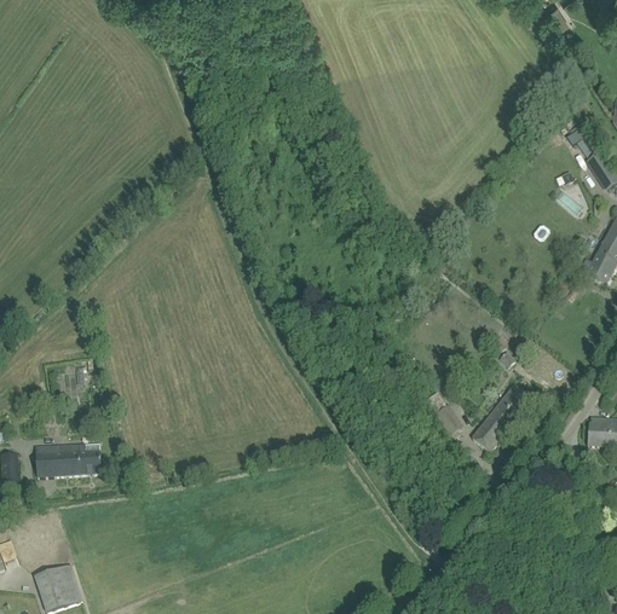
[(568,21),(555,3),(545,10),(558,28),(568,21)]
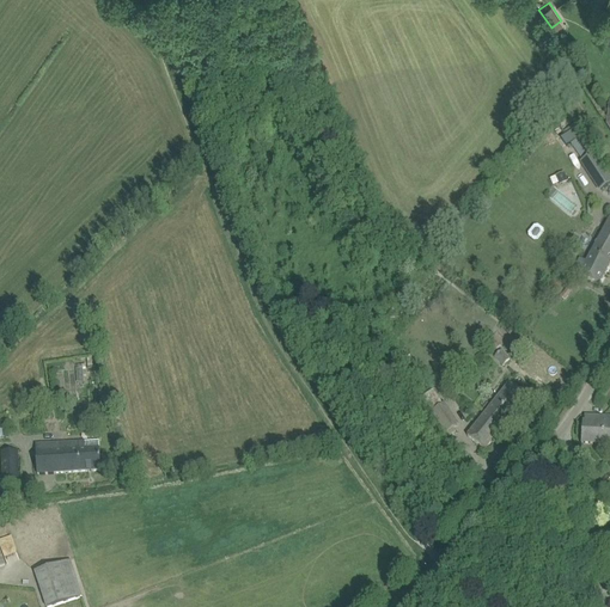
[(573,136),(569,139),(581,155),(578,158),(597,186),(601,184),(609,177),(609,175),(580,132),(573,136)]
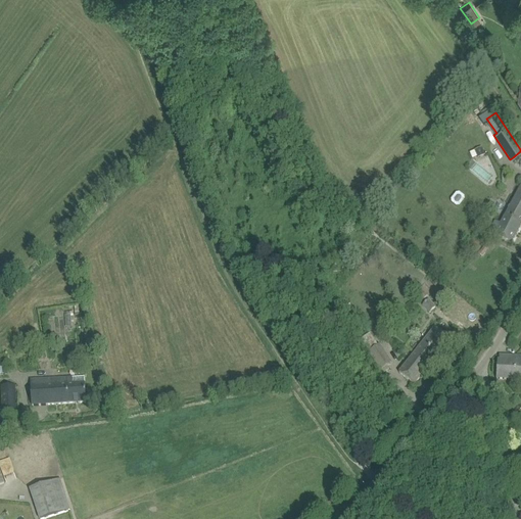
[(476,154),(483,151),(480,144),(473,147),(476,154)]
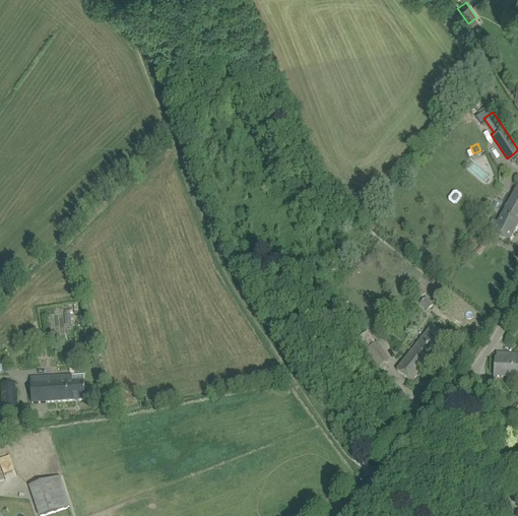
[(484,228),(498,235),(507,239),(517,217),(517,179),(497,218),(491,215),(484,228)]
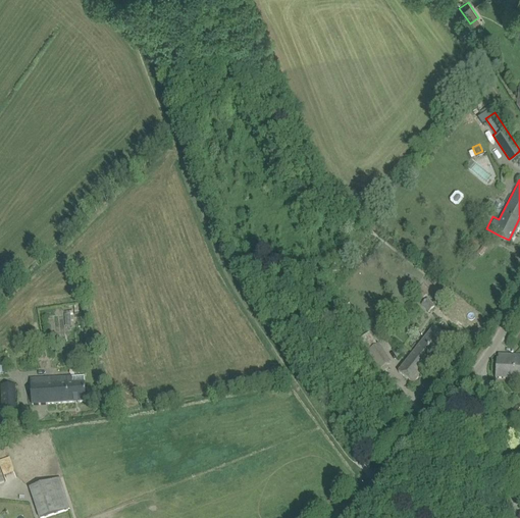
[(367,219),(365,221),(375,229),(377,226),(367,219)]
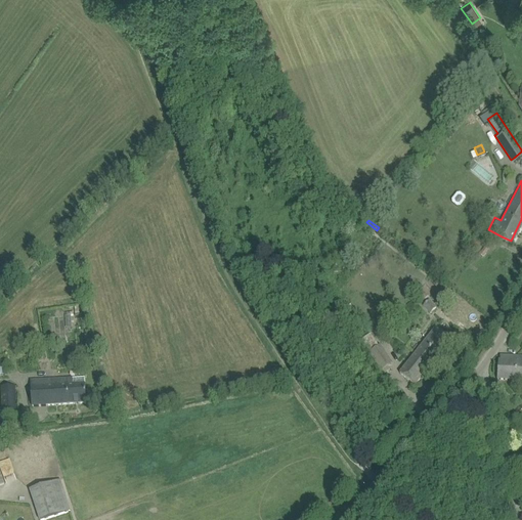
[(436,274),(431,279),(435,285),(440,278),(436,274)]
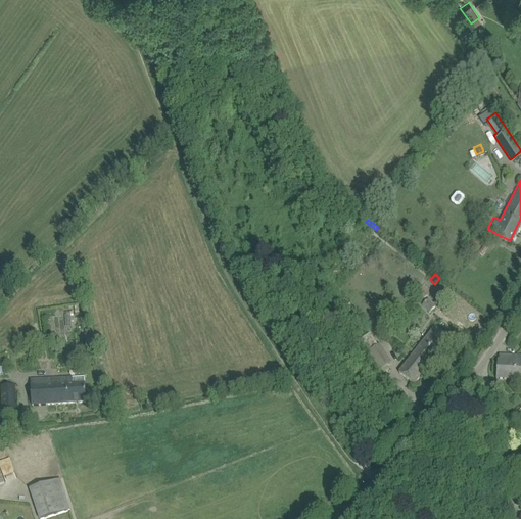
[(426,289),(420,283),(416,287),(422,292),(426,289)]
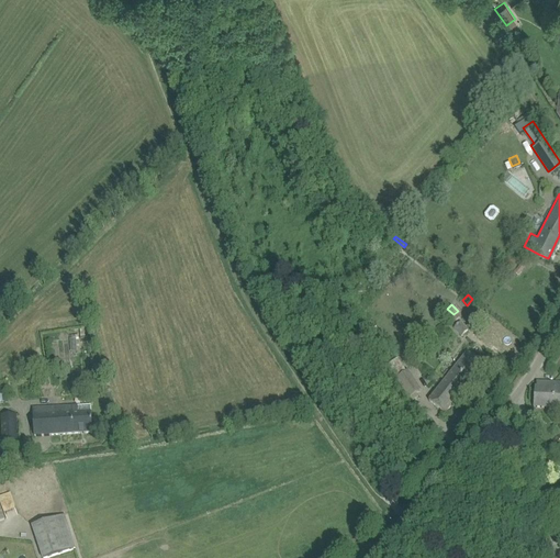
[(458,319),(452,325),(460,333),(467,326),(458,319)]
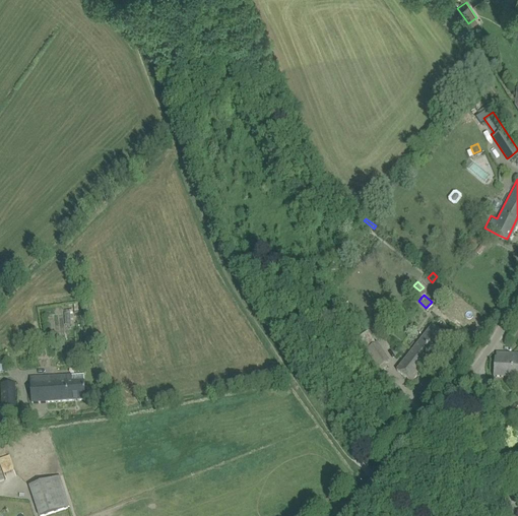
[(431,323),(412,345),(428,358),(446,335),(431,323)]
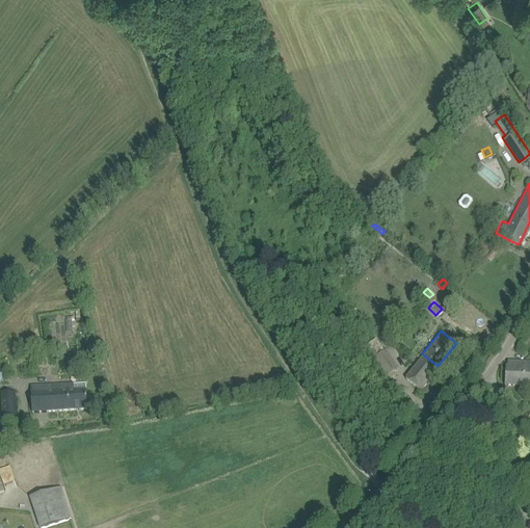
[(476,347),(472,352),(477,357),(481,351),(476,347)]
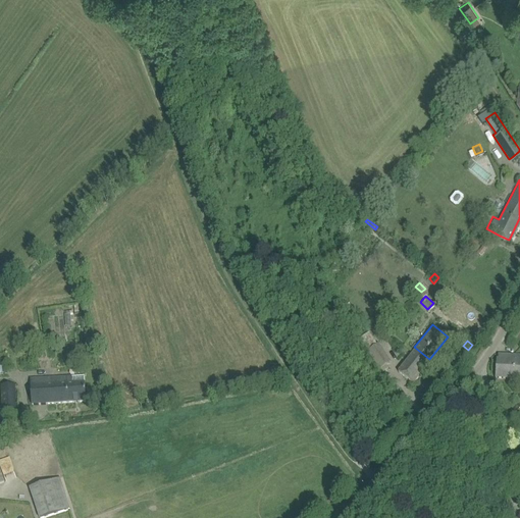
[(366,348),(377,365),(387,359),(376,342),(371,345),(366,348)]
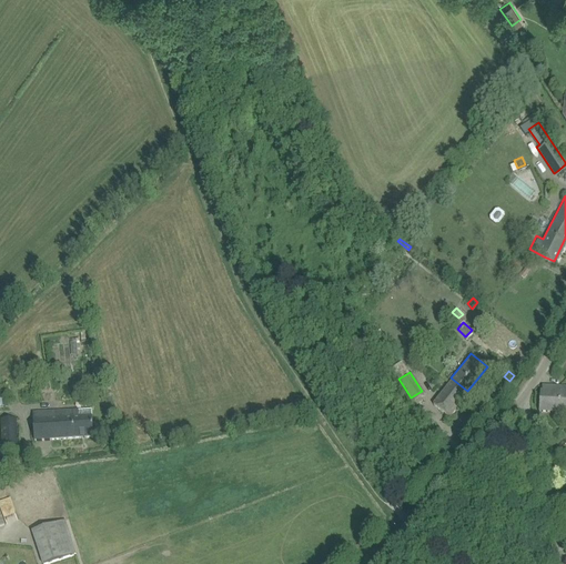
[(432,401),(440,408),(448,414),(467,391),(451,378),(432,401)]
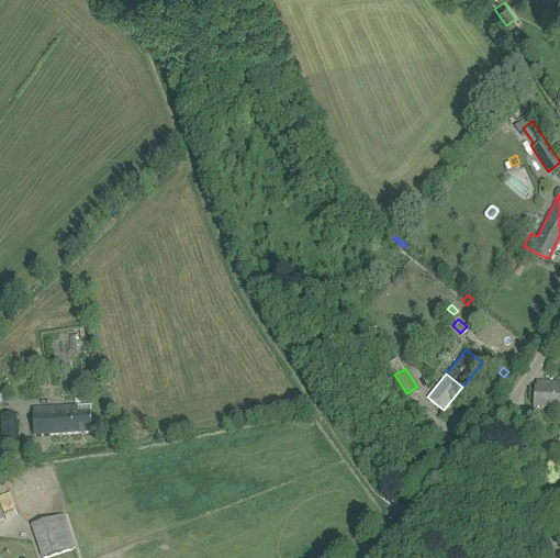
[(534,384),(533,403),(559,404),(559,379),(535,379),(535,384),(534,384)]
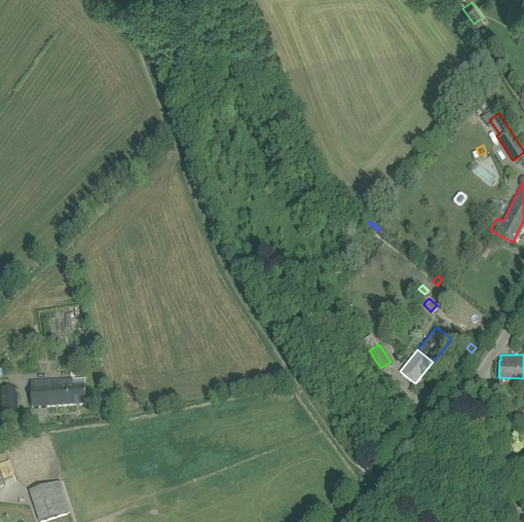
[(39,378),(29,379),(31,405),(85,402),(84,392),(84,382),(84,376),(71,376),(63,377),(39,378)]
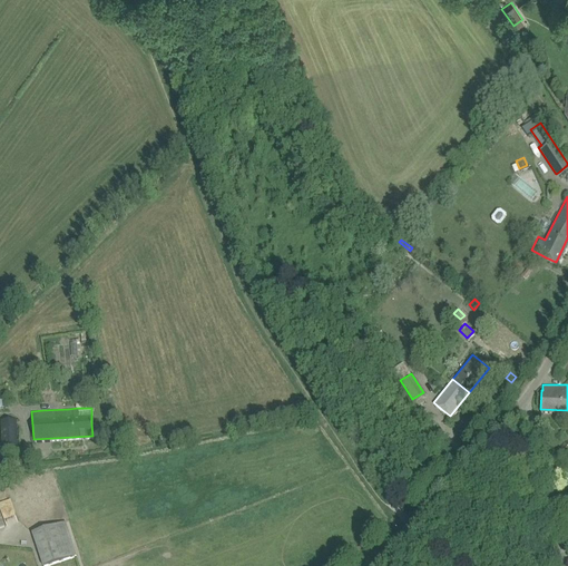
[(17,450),(16,423),(16,417),(0,417),(1,450),(17,450)]
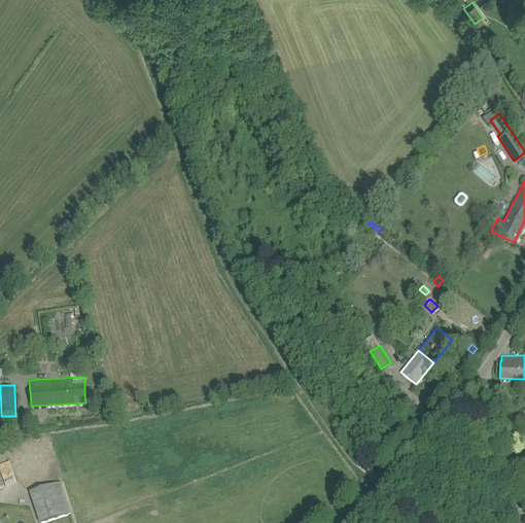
[(39,520),(69,510),(59,479),(29,489),(39,520)]
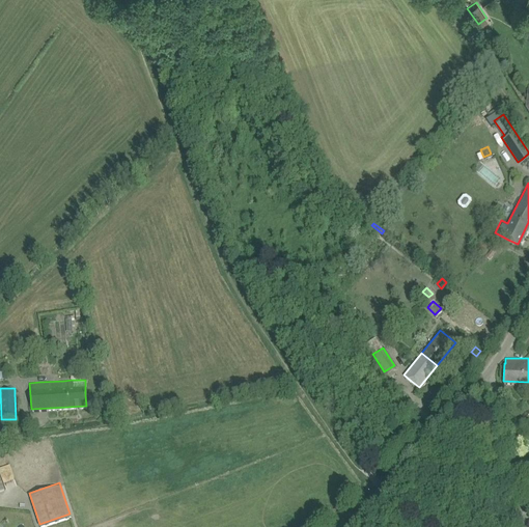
[(0,526),(12,526),(9,518),(2,520),(0,512),(0,526)]
